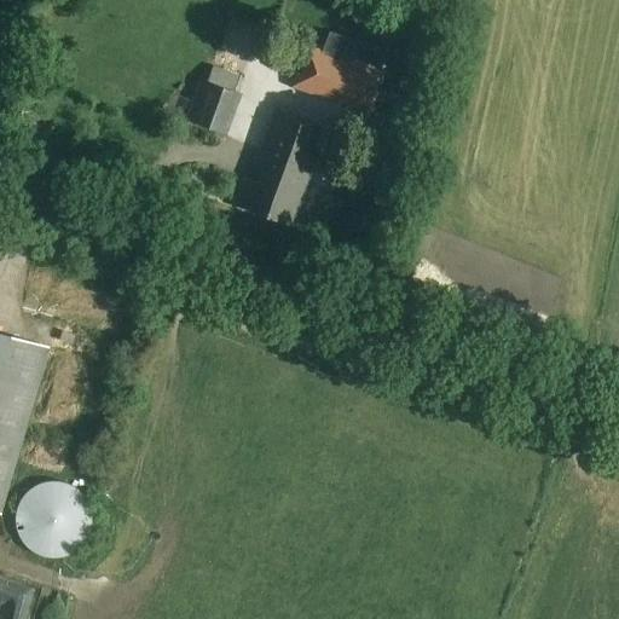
[(298,45),(283,85),(357,114),(372,73),(298,45)]
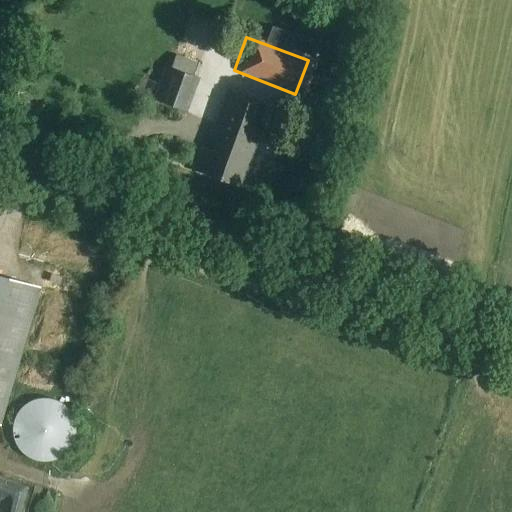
[(151,98),(184,111),(197,76),(194,75),(198,63),(175,54),(170,67),(164,64),(161,73),(151,98)]
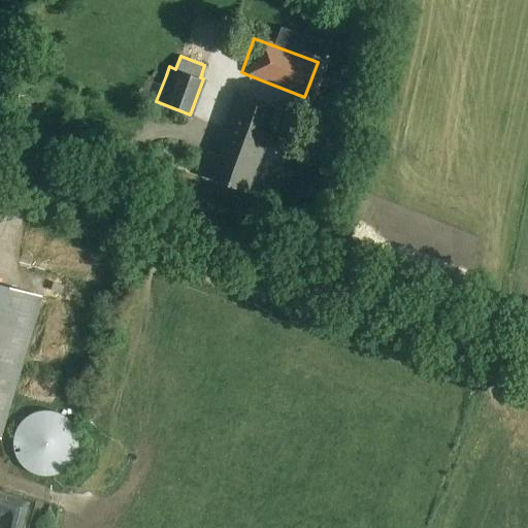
[(249,192),(279,109),(238,93),(221,140),(223,144),(219,156),(211,154),(204,174),(249,192)]
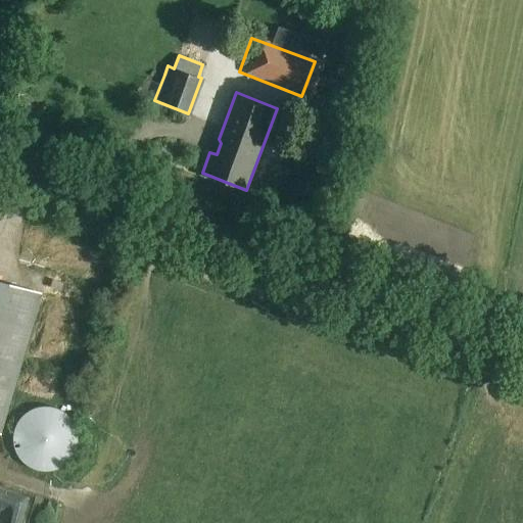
[(0,435),(0,436),(42,293),(0,281),(0,435)]
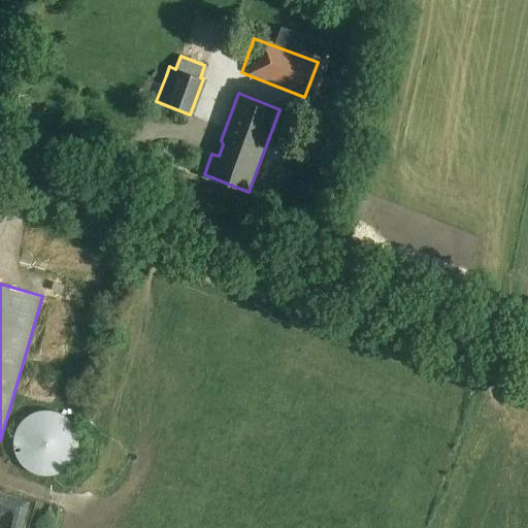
[(11,438),(11,443),(11,448),(12,453),(13,457),(17,461),(19,465),(22,468),(26,471),(29,473),(34,475),(38,476),(42,477),(47,477),(52,476),(57,475),(61,473),(65,471),(68,468),(71,465),(74,461),(76,457),(77,453),(78,448),(79,443),(78,438),(77,434),(76,430),(74,426),(71,422),(68,419),(65,416),(61,414),(57,411),(52,410),(47,409),(42,409),(38,410),(34,411),(30,414),(26,416),(22,419),(19,422),(17,426),(13,430),(12,434),(11,438)]
